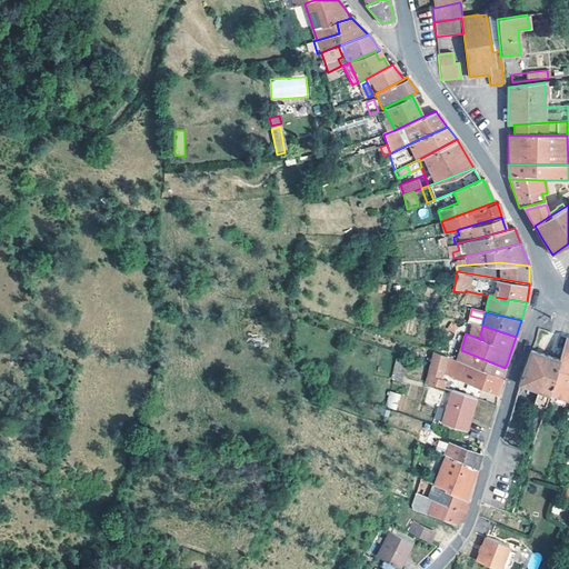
[(559,359),(549,395),(568,401),(568,402),(568,403),(568,402),(568,337),(568,338),(566,337),(559,359)]
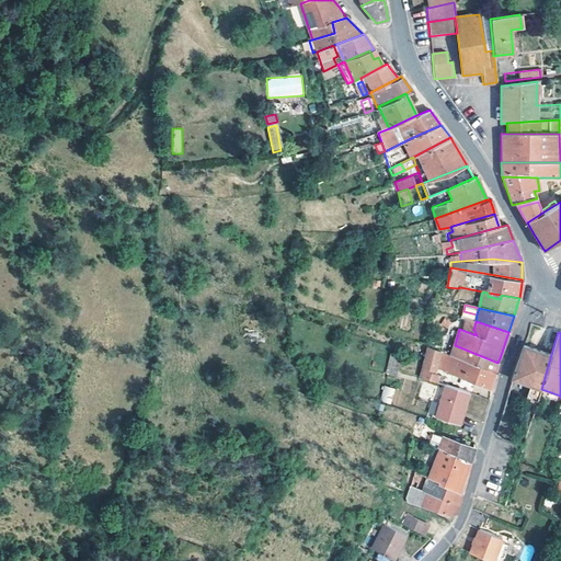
[(496,367),(497,363),(455,345),(451,355),(495,374),(496,367)]
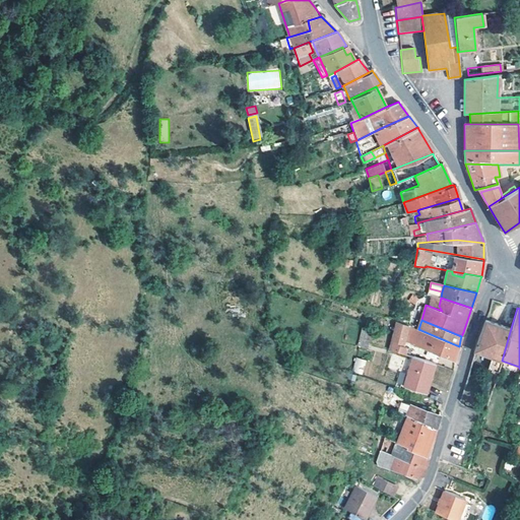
[(498,373),(502,361),(511,328),(485,320),(474,350),(474,352),(491,358),(486,369),(498,373)]
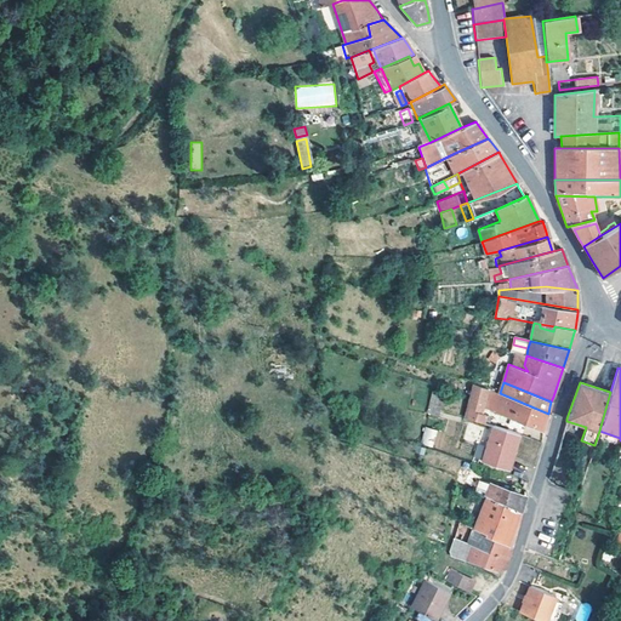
[(467,419),(485,425),(488,414),(483,412),(489,389),(476,385),(473,397),(467,419)]
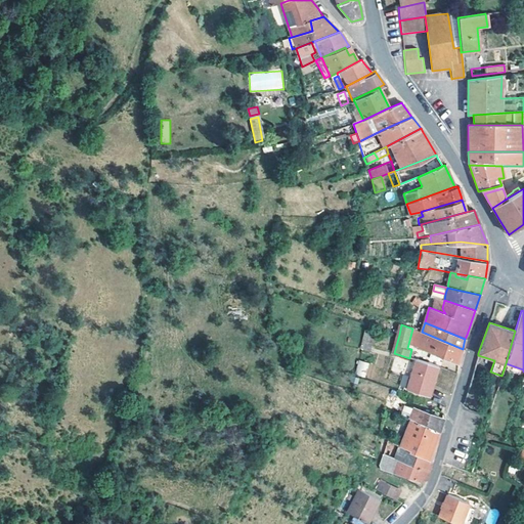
[(457,364),(463,349),(422,332),(417,330),(416,330),(411,346),(432,354),(440,357),(457,364)]
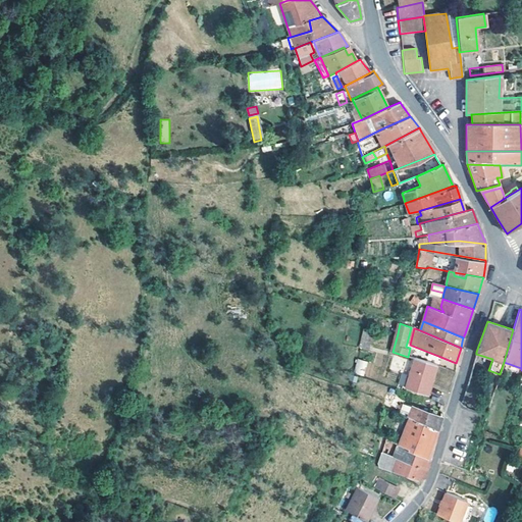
[(374,332),(365,329),(359,347),(368,350),(374,332)]
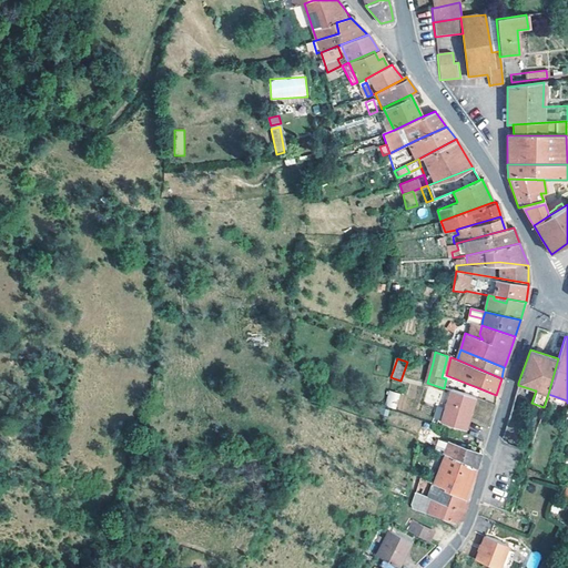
[(477,387),(468,384),(466,389),(475,393),(477,387)]
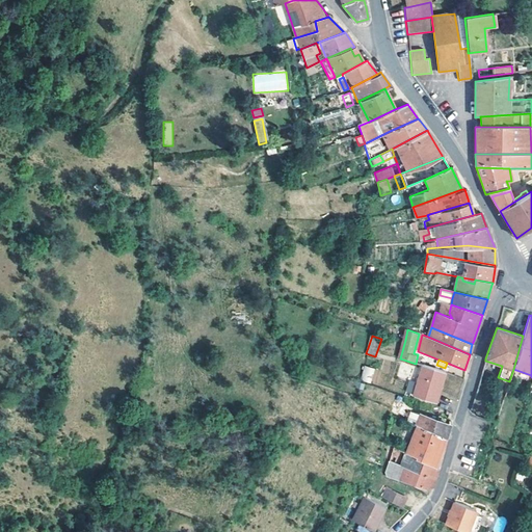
[(361,380),(371,383),(375,368),(364,366),(361,380)]
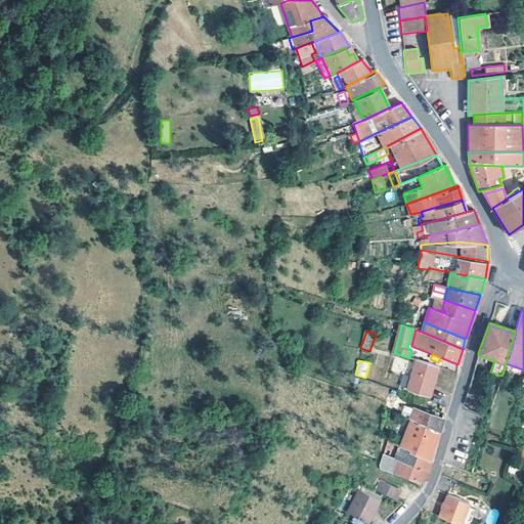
[(436,367),(415,360),(409,377),(412,378),(409,390),(427,396),(436,367)]
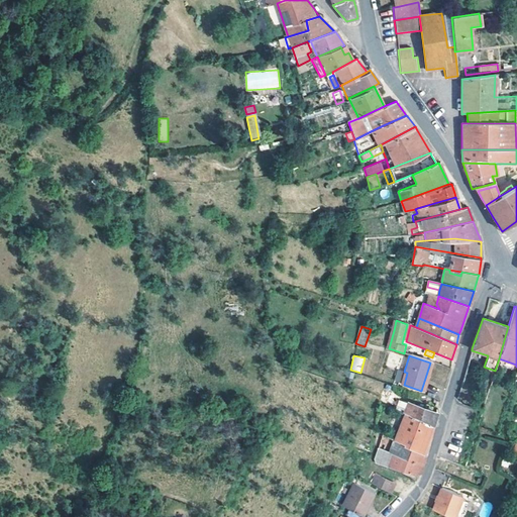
[(434,420),(436,414),(409,404),(397,402),(394,410),(405,415),(433,427),(432,426),(434,420)]
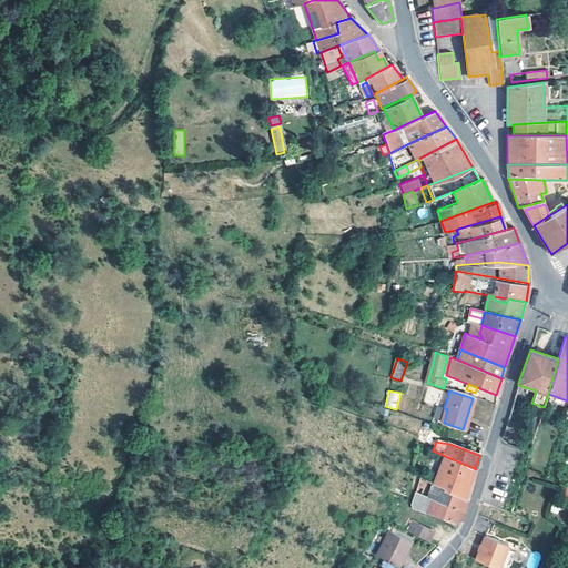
[(472,480),(476,469),(445,456),(434,486),(465,497),(472,480)]
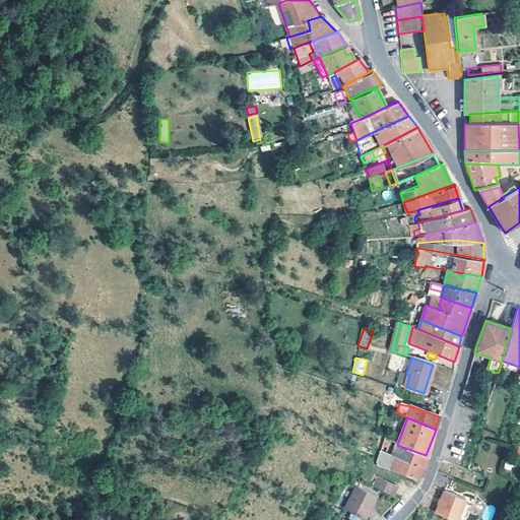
[(398,458),(424,467),(426,462),(428,456),(426,455),(397,445),(384,440),(380,452),(397,459),(398,458)]
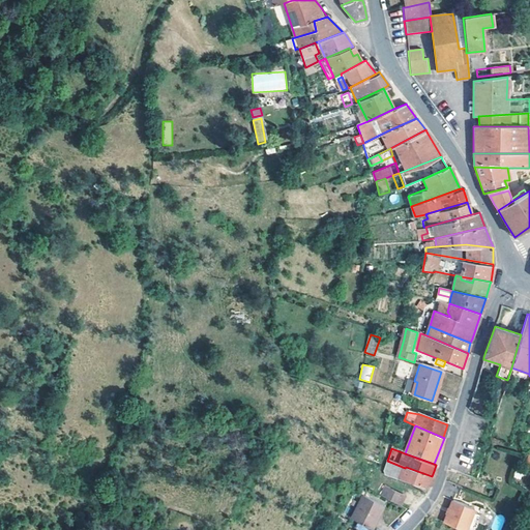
[(430,483),(432,476),(406,467),(405,468),(387,461),(383,471),(398,478),(429,489),(430,483)]
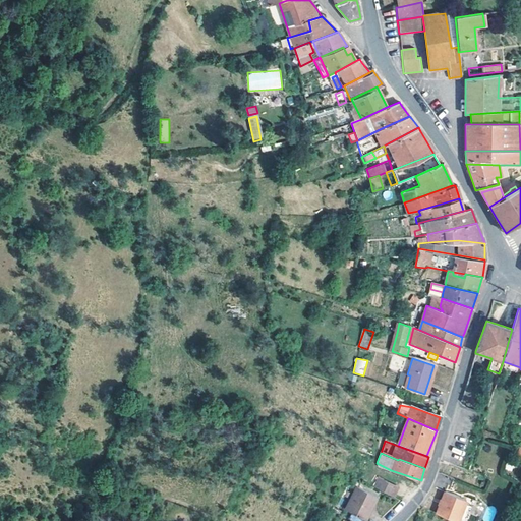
[(374,488),(393,498),(397,487),(379,479),(374,488)]
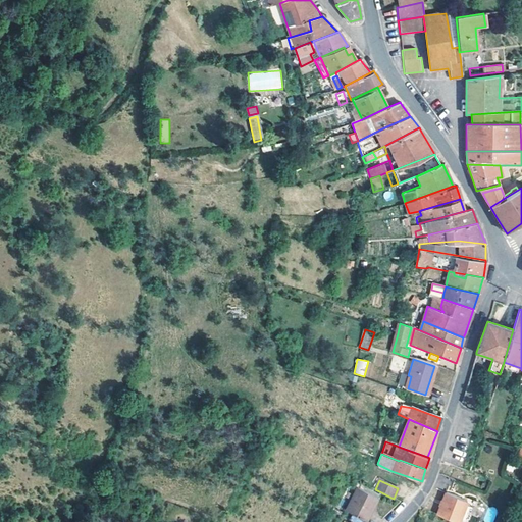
[(372,506),(374,507),(378,499),(358,488),(357,490),(350,505),(347,511),(365,520),(372,506)]
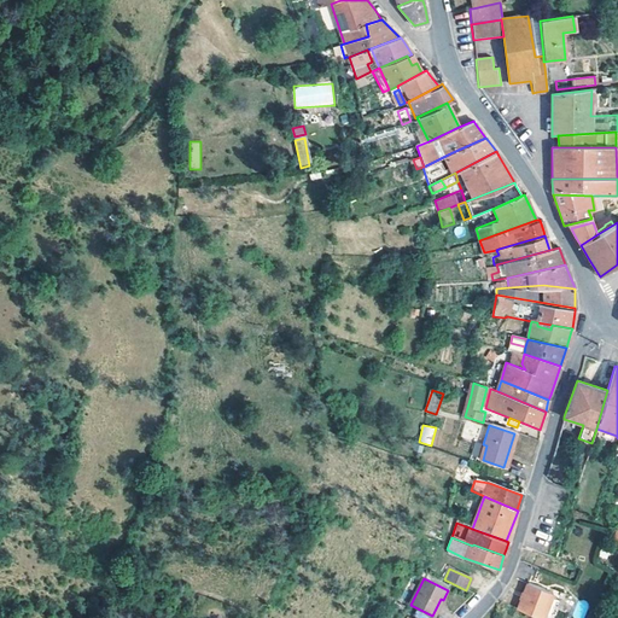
[(516,607),(541,617),(552,592),(526,582),(523,590),(520,593),(519,596),(519,599),(516,607)]
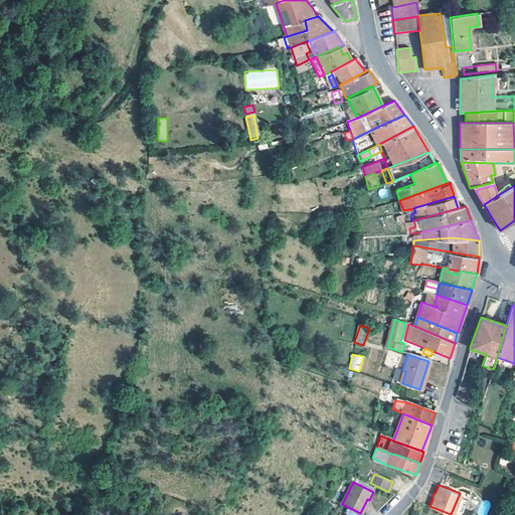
[(461,491),(460,491),(460,493),(451,514),(460,514),(468,495),(468,494),(461,491)]
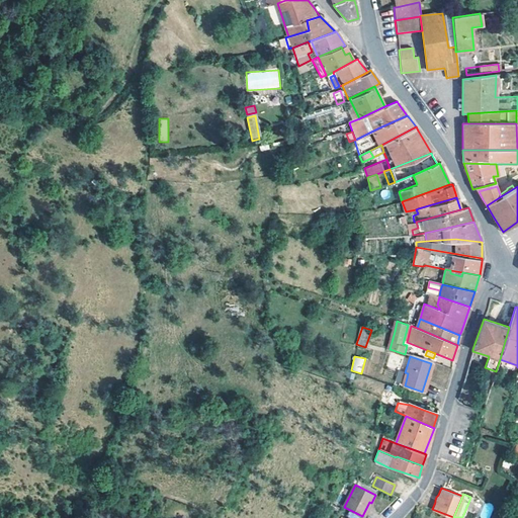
[(362,516),(364,517),(371,503),(369,502),(362,516)]
